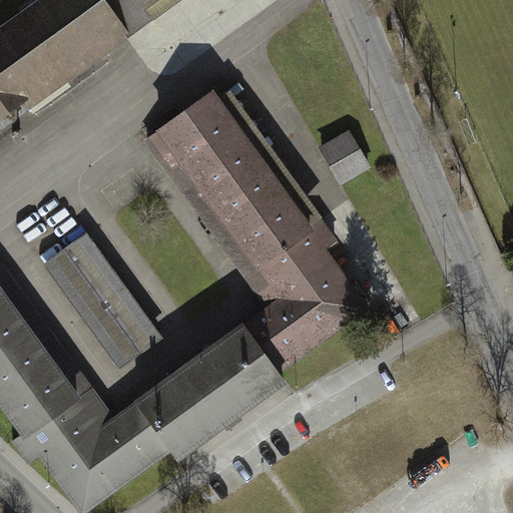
[(33,0),(0,24),(0,129),(130,35),(105,0),(33,0)]
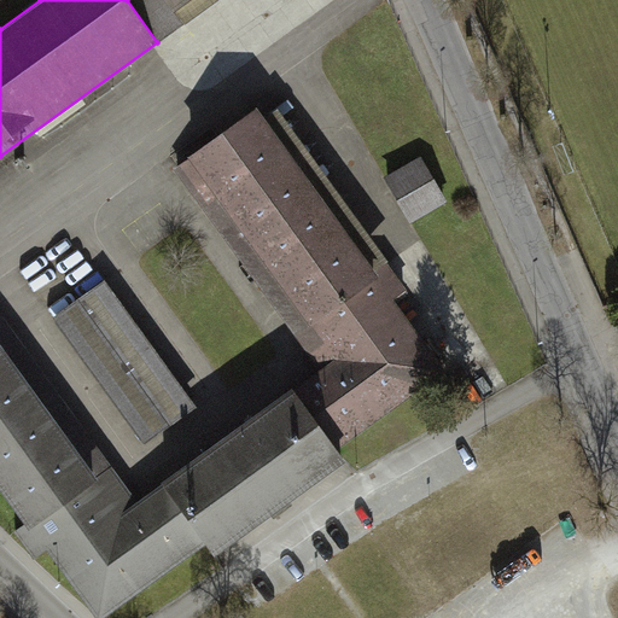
[(127,0),(157,42),(185,23),(175,10),(167,0),(127,0)]
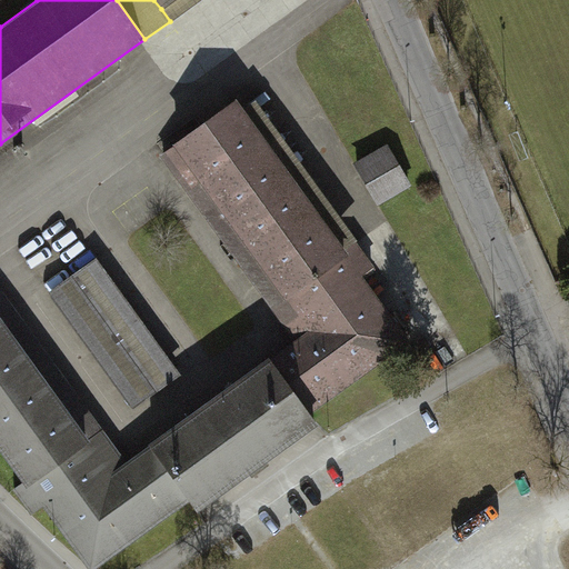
[(270,357),(312,413),(412,341),(365,276),(376,267),(357,240),(345,249),(236,98),(172,143),(175,146),(308,329),(293,340),(270,357)]
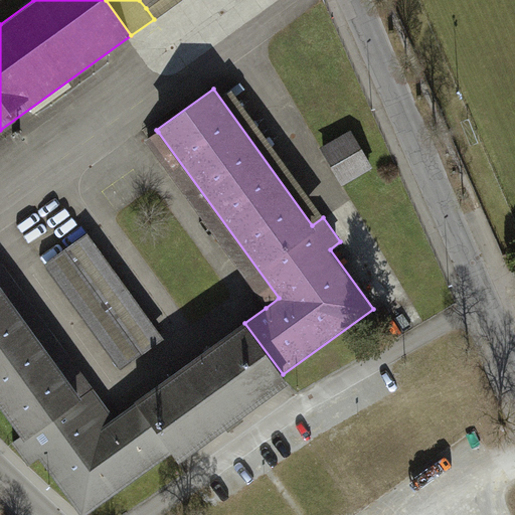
[(352,129),(321,147),(344,187),(375,168),(352,129)]
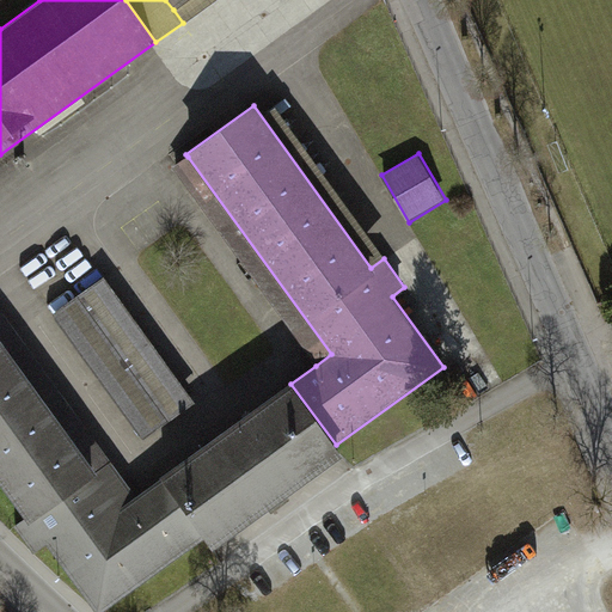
[(173,166),(316,366),(331,354),(188,157),(173,166)]
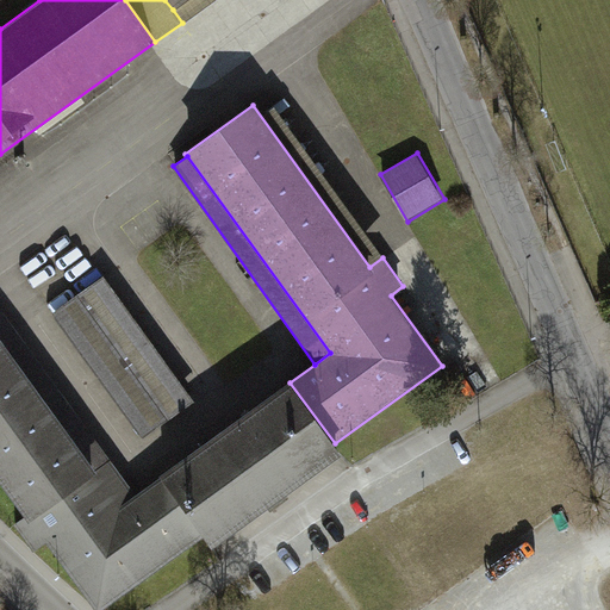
[(101,278),(51,315),(142,439),(193,403),(101,278)]
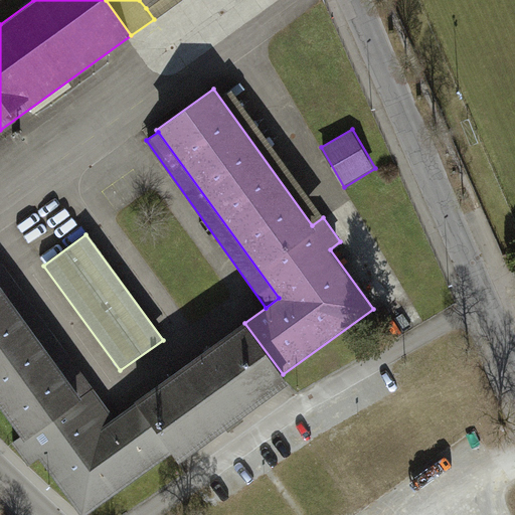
[(0,258),(0,288),(79,397),(94,387),(0,258)]
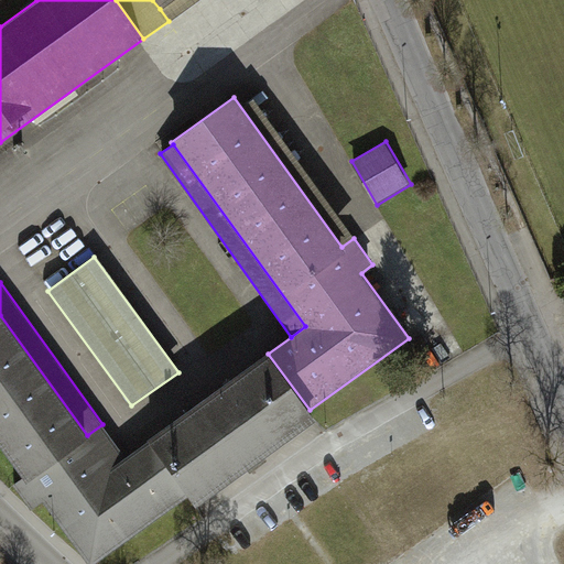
[(96,563),(188,498),(148,441),(126,456),(102,424),(87,435),(0,315),(0,446),(23,478),(13,485),(31,510),(41,502),(85,563),(96,563)]
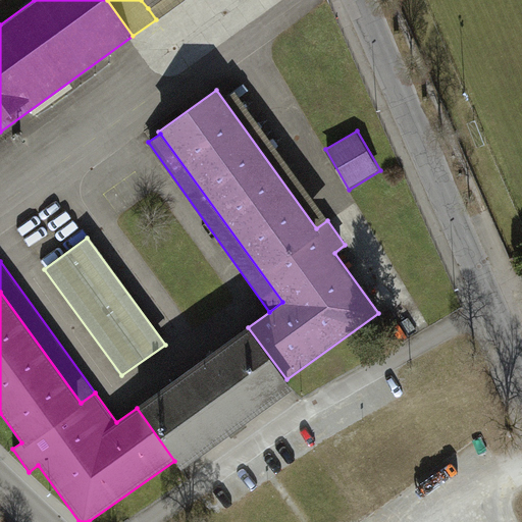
[(137,408),(174,461),(180,469),(293,388),(286,379),(248,327),(247,325),(136,406),(137,408)]
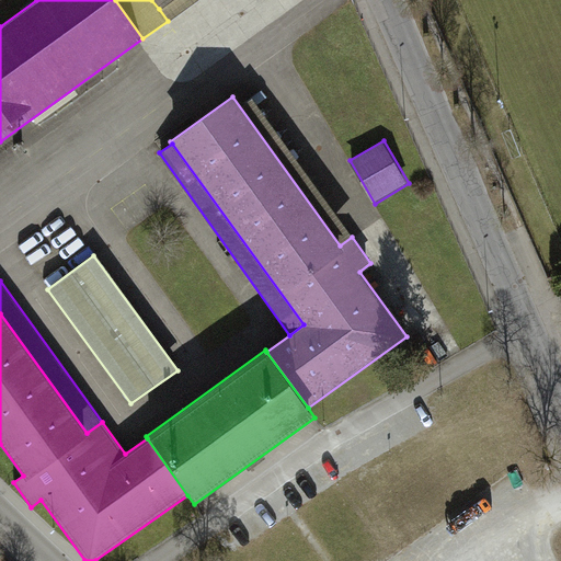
All buildings are outlined.
